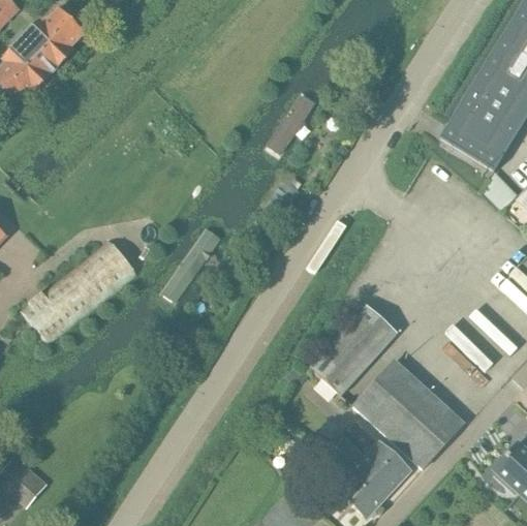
[(0,0),(0,11),(8,20),(19,9),(8,0),(0,0)]
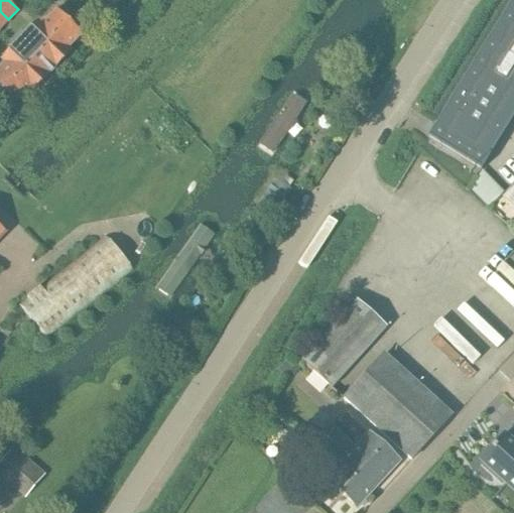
[(482,168),(513,116),(513,0),(511,0),(434,126),(443,131),(437,140),(482,168)]
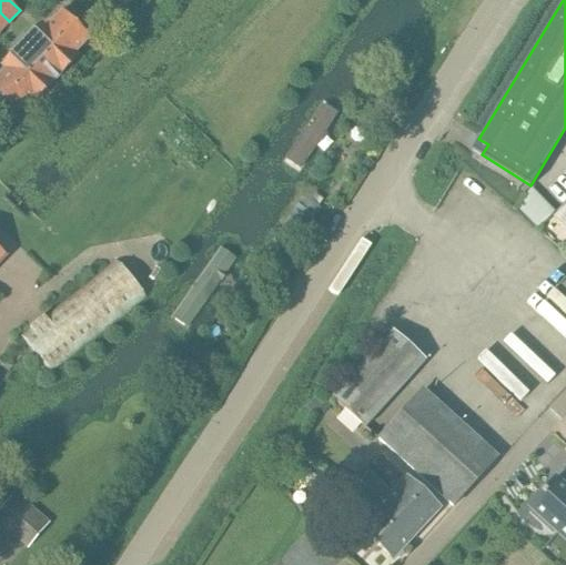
[(46,54),(62,71),(77,57),(73,52),(90,37),(63,10),(48,27),(56,34),(42,48),(47,53),(46,54)]
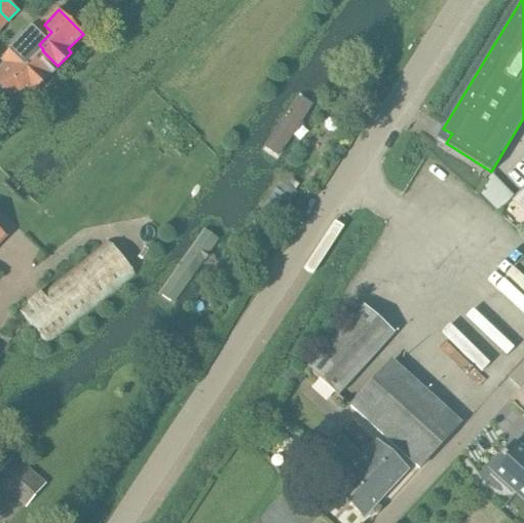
[(13,76),(28,90),(32,86),(35,89),(58,66),(42,50),(43,49),(39,44),(51,32),(44,25),(43,25),(40,22),(22,41),(37,57),(20,74),(17,72),(13,76)]
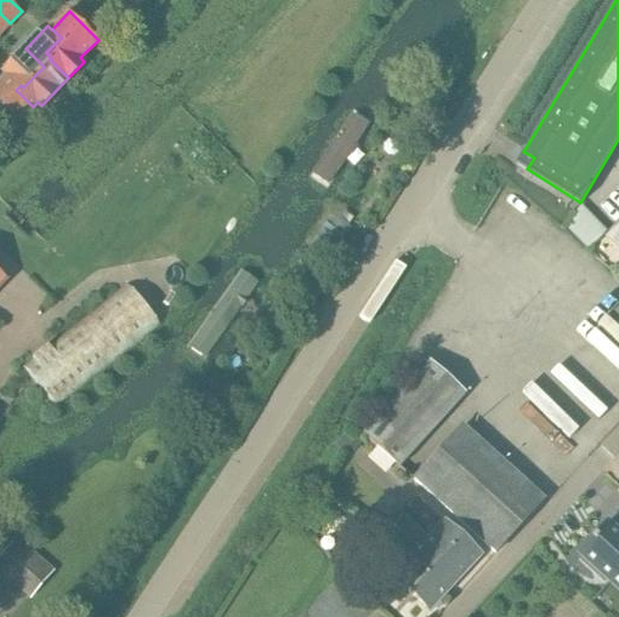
[(44,67),(26,49),(5,70),(9,74),(0,81),(0,101),(20,120),(33,107),(16,90),(21,85),(23,87),(44,67)]
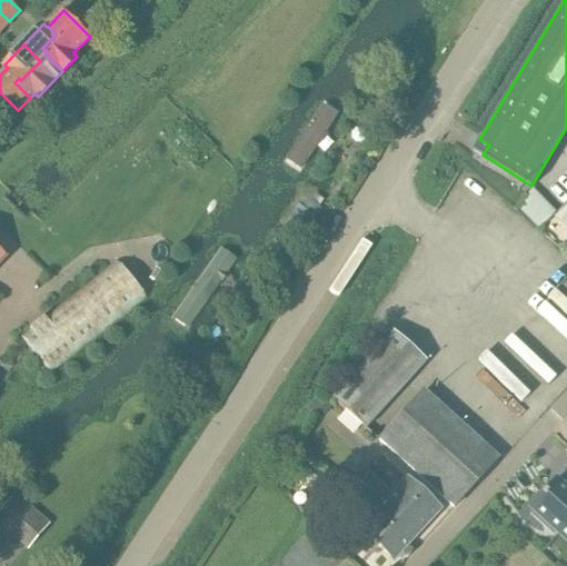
[(354,109),(327,90),(326,90),(282,157),(306,174),(354,109)]
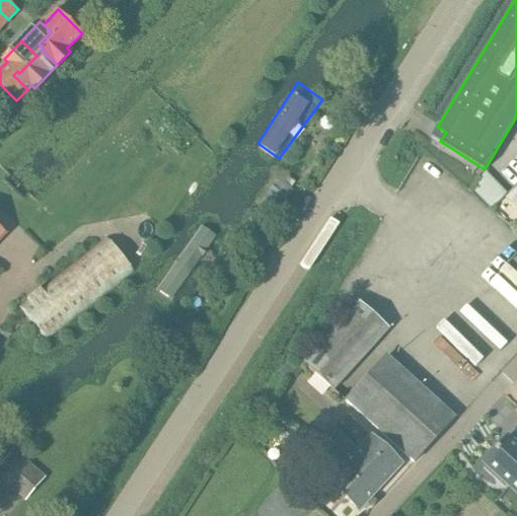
[(487,168),(473,189),(492,207),(509,191),(487,168)]
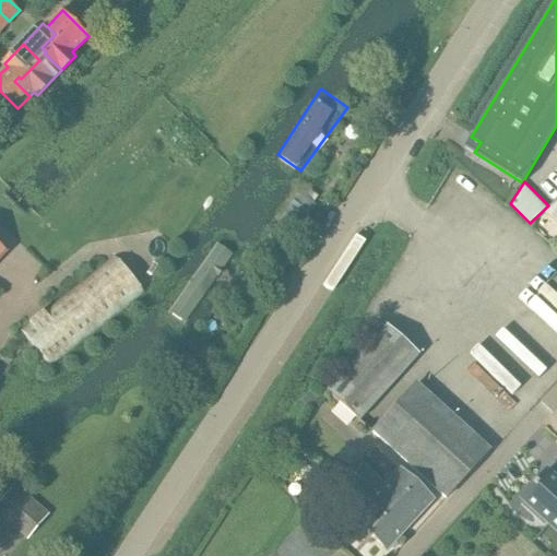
[(285,215),(296,223),(300,225),(317,202),(301,190),(285,215)]
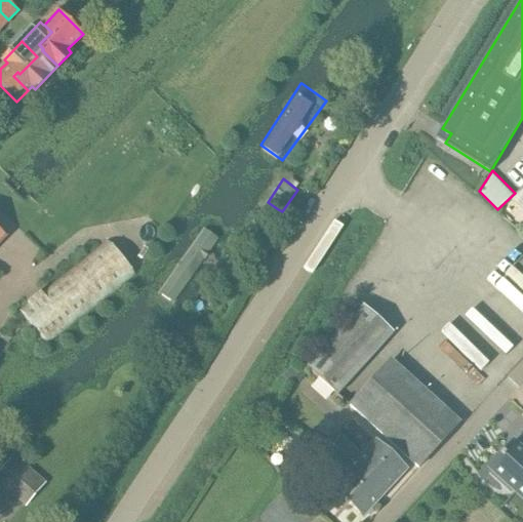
[(522,189),(514,198),(522,205),(522,189)]
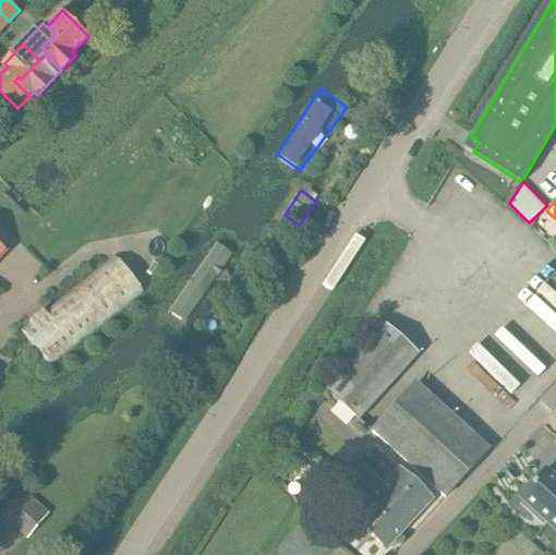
[(219,242),(171,309),(186,318),(234,252),(219,242)]
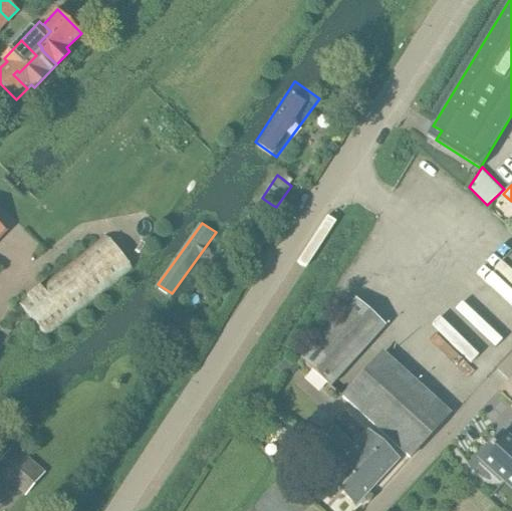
[(134,266),(106,232),(21,300),(48,334),(134,266)]
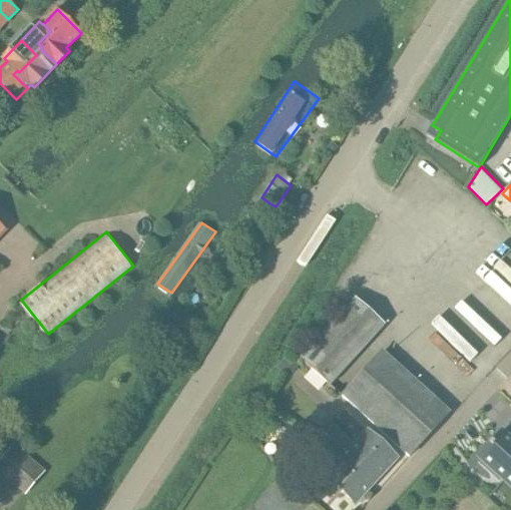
[(229,261),(225,268),(230,271),(235,265),(229,261)]
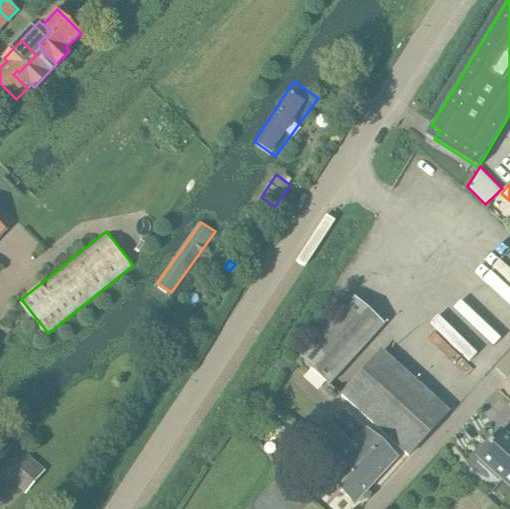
[(354,296),(301,356),(331,383),(384,323),(354,296)]
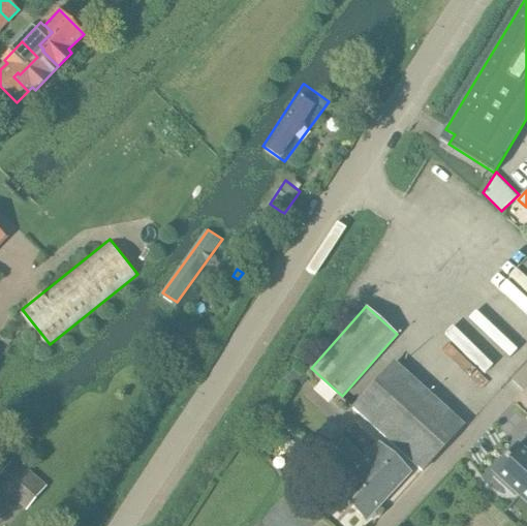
[(178,333),(171,343),(180,349),(187,339),(178,333)]
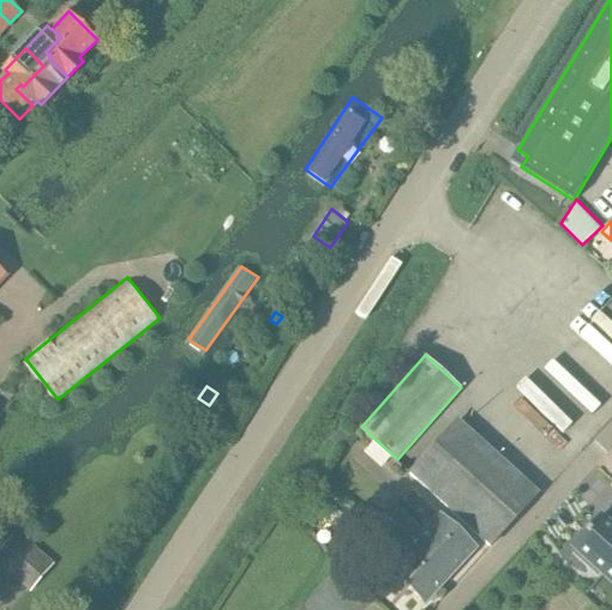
[(412,471),(492,544),(540,490),(460,418),(412,471)]
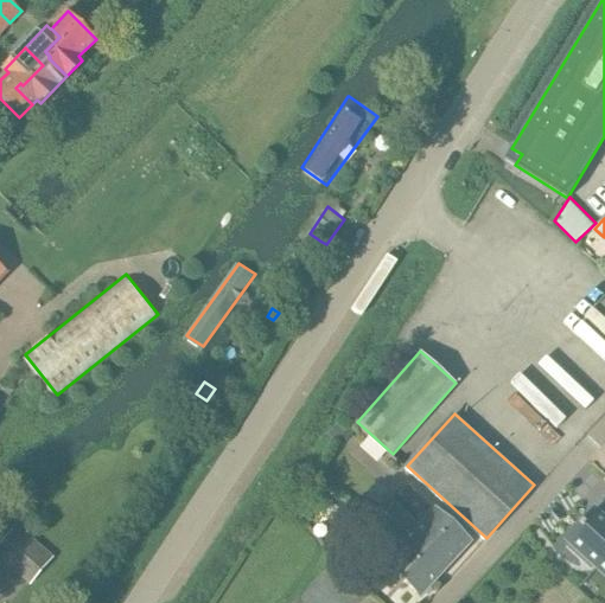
[(339,419),(328,431),(337,440),(342,434),(348,440),(358,427),(352,422),(348,427),(339,419)]
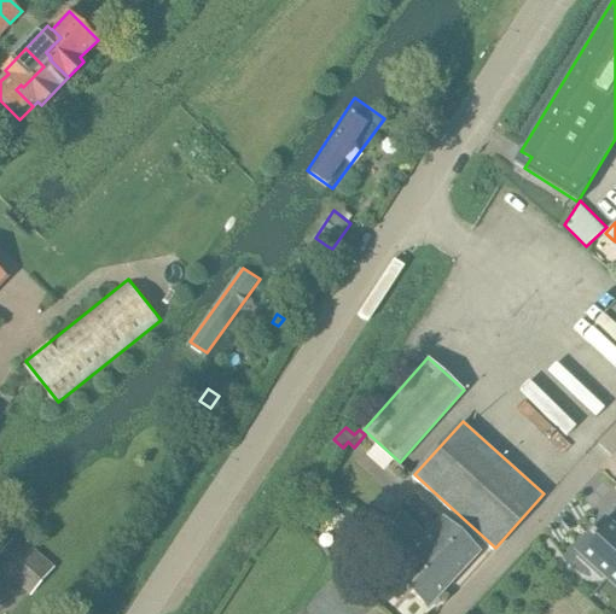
[(480,550),(463,534),(417,492),(402,507),(429,532),(410,553),(447,586),(480,550)]
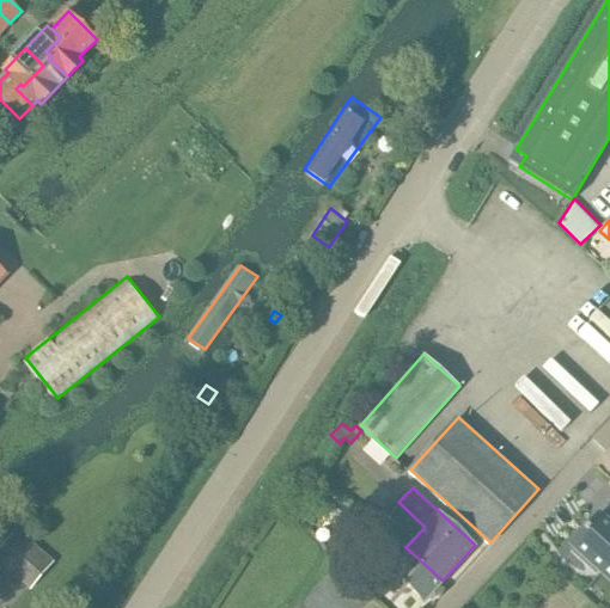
[(609,519),(601,511),(572,542),(575,546),(573,548),(585,560),(589,557),(609,576),(609,519)]
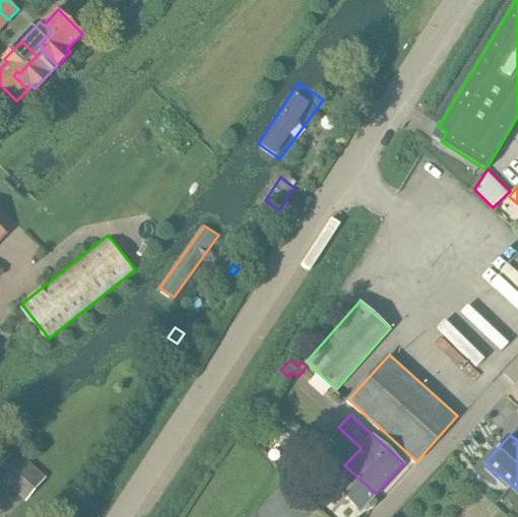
[(15,449),(0,466),(0,471),(28,496),(47,475),(15,449)]
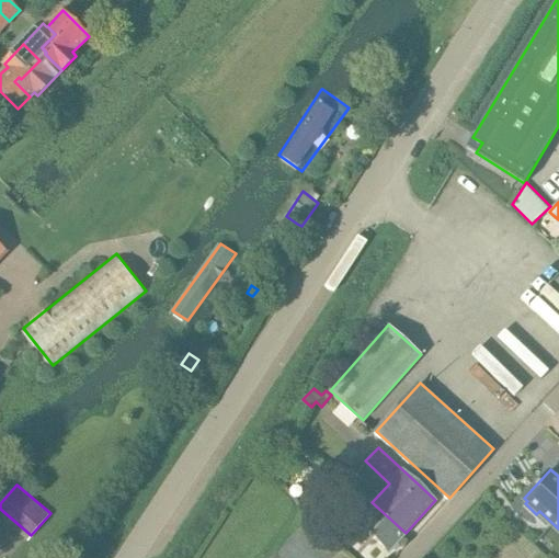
[(390,550),(406,533),(372,502),(356,519),(390,550)]
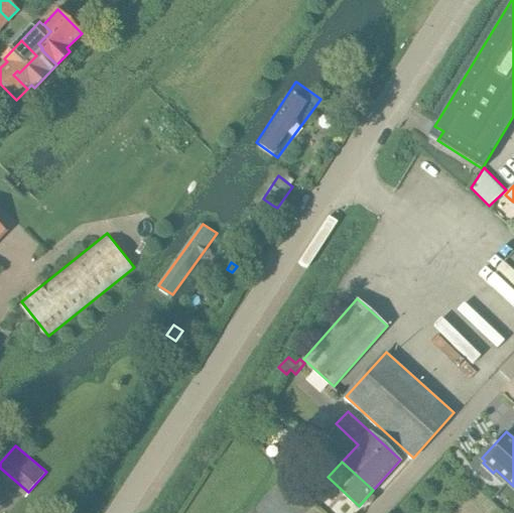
[(301,468),(291,478),(310,496),(320,486),(301,468)]
